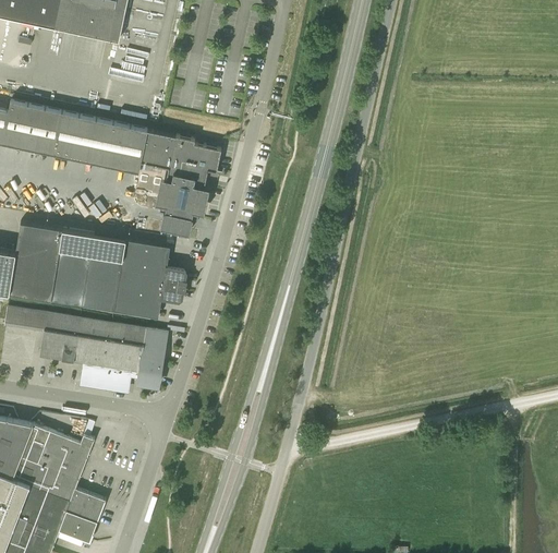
[(0,0),(0,17),(37,26),(55,31),(119,44),(150,51),(161,0),(0,0)]
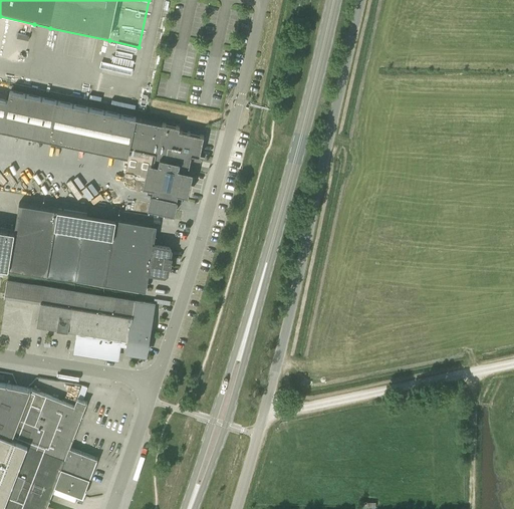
[(0,103),(0,135),(127,162),(130,152),(156,158),(154,166),(149,165),(144,189),(149,190),(147,197),(152,198),(149,214),(174,220),(177,203),(182,204),(183,202),(188,176),(189,173),(190,172),(191,172),(192,171),(194,170),(195,169),(196,168),(197,167),(198,166),(198,164),(199,163),(199,161),(200,159),(204,141),(179,136),(179,132),(162,129),(9,95),(7,105),(0,103)]
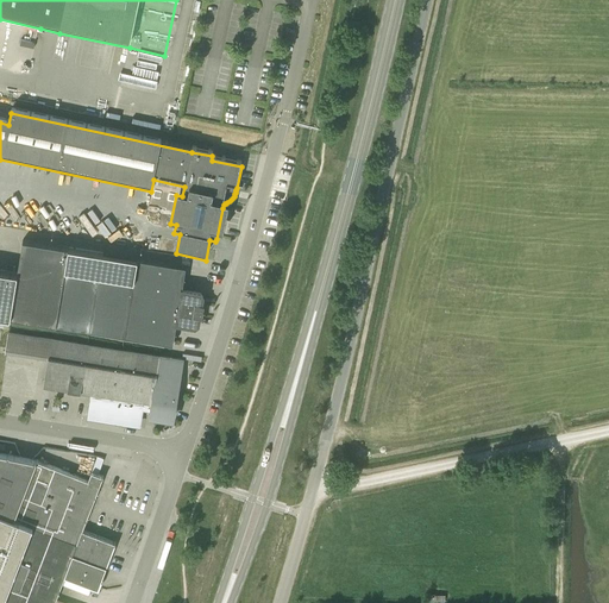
[(0,275),(0,321),(10,324),(173,350),(176,328),(195,331),(199,328),(200,321),(202,321),(205,308),(202,308),(203,301),(201,297),(182,294),(186,272),(138,264),(102,259),(69,253),(23,246),(17,278),(0,275)]
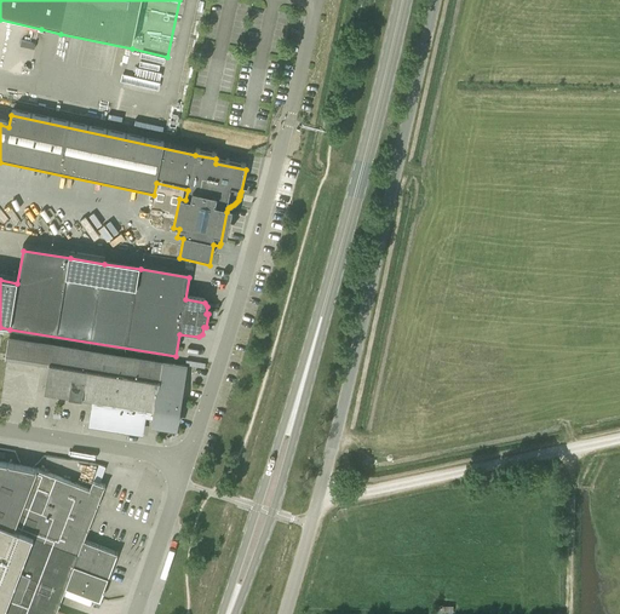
[(183,392),(187,372),(89,357),(45,350),(9,344),(5,363),(49,371),(44,400),(154,418),(154,415),(161,417),(160,420),(172,423),(171,424),(173,424),(177,401),(179,401),(182,391),(183,392)]
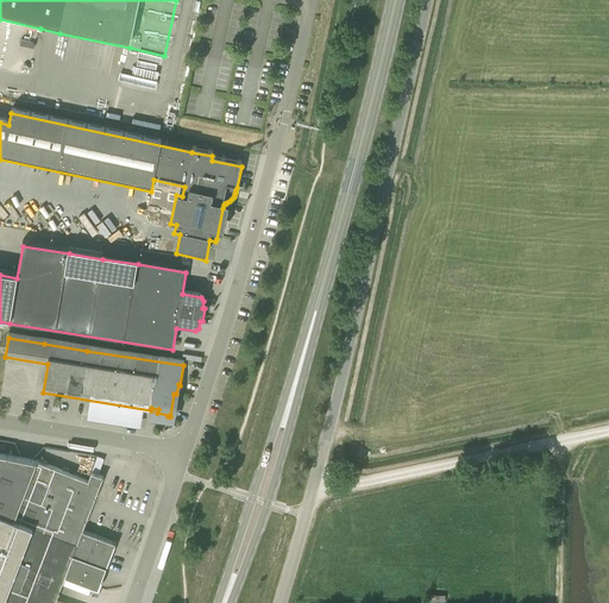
[(88,485),(37,465),(0,458),(0,602),(56,602),(66,579),(98,592),(106,572),(107,569),(108,569),(114,553),(113,553),(114,550),(115,550),(115,548),(114,547),(100,542),(99,541),(98,541),(85,536),(85,535),(82,535),(102,484),(104,482),(101,481),(101,482),(90,477),(88,485)]
